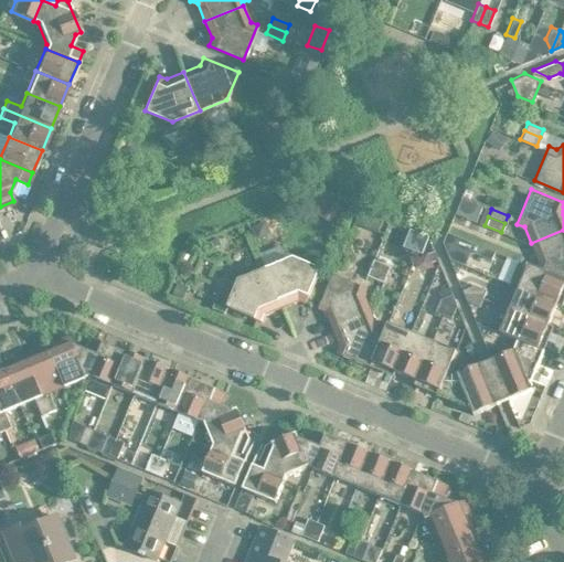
[(563,230),(531,243),(538,260),(535,266),(535,267),(563,279),(563,281),(563,230)]
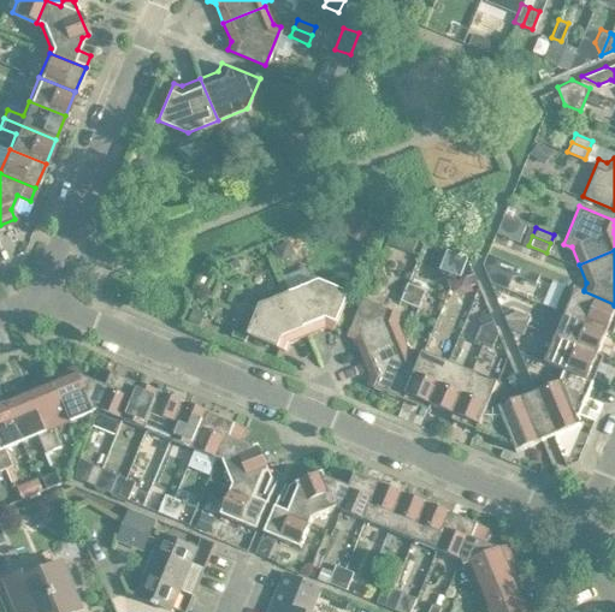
[(520,265),(516,274),(534,281),(538,272),(520,265)]
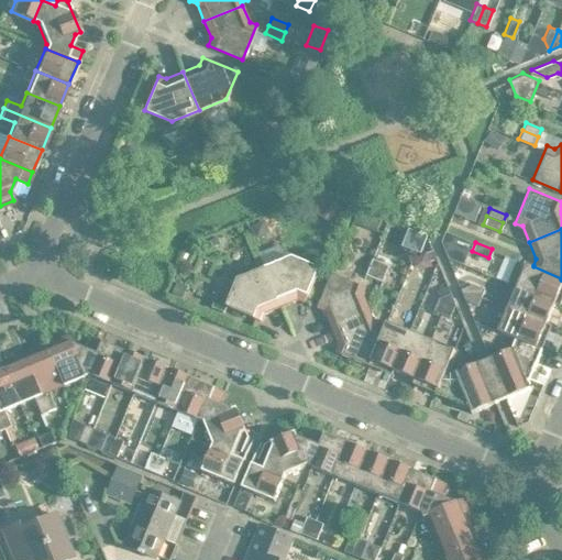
[(263,265),(279,305),(296,297),(304,300),(318,266),(290,254),(263,265)]
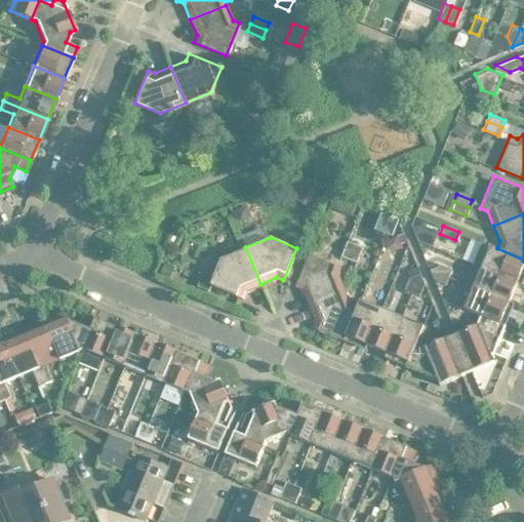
[(339,254),(348,257),(354,242),(346,239),(339,254)]
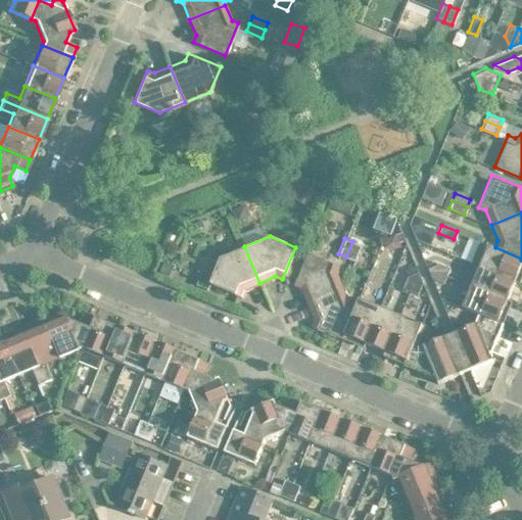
[(521,258),(495,247),(495,246),(487,243),(479,240),(471,262),(514,279),(521,260),(521,258)]
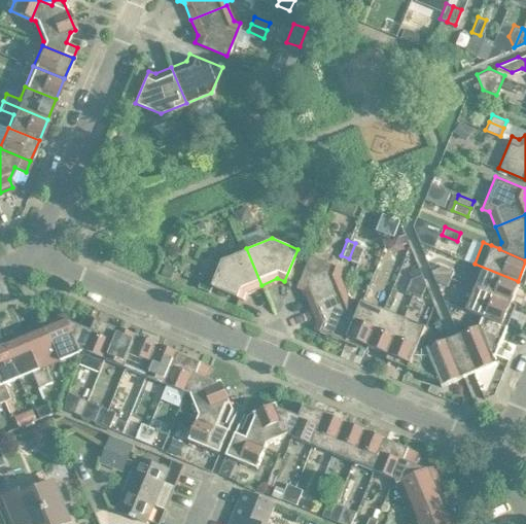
[(362,246),(355,243),(349,258),(356,262),(362,246)]
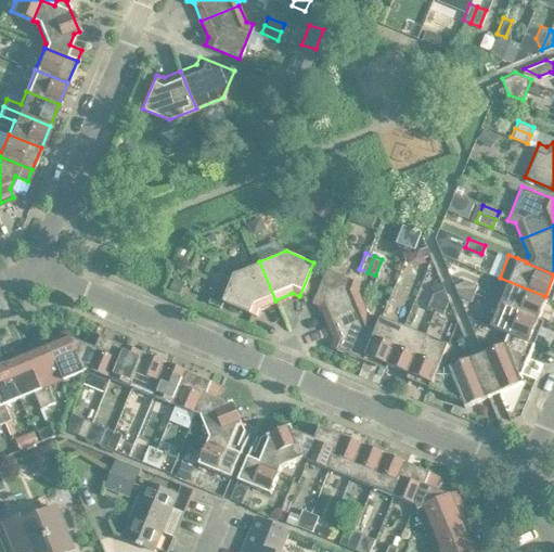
[(275,300),(259,261),(232,273),(221,300),(255,315),(258,307),(275,300)]
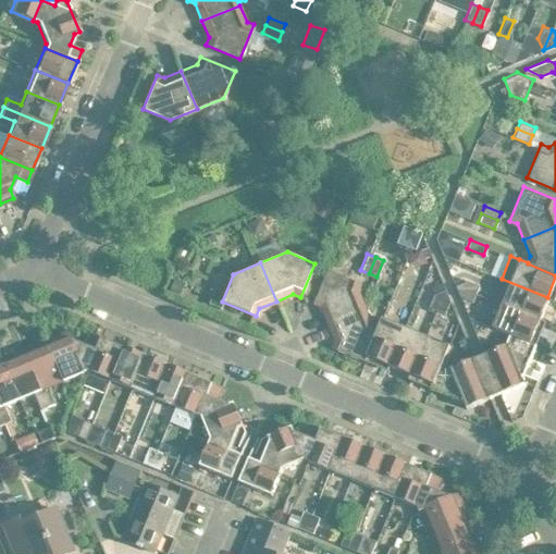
[(319,305),(326,322),(365,306),(357,290),(360,282),(326,268),(312,303),(319,305)]
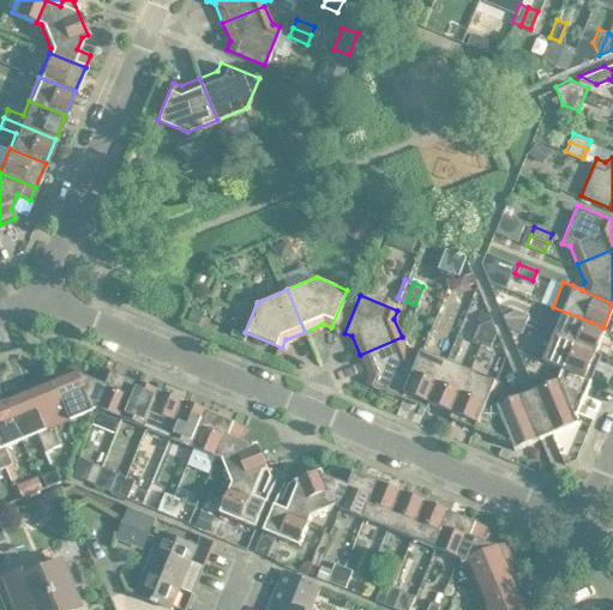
[(542,330),(552,334),(594,351),(604,327),(553,307),(542,330)]
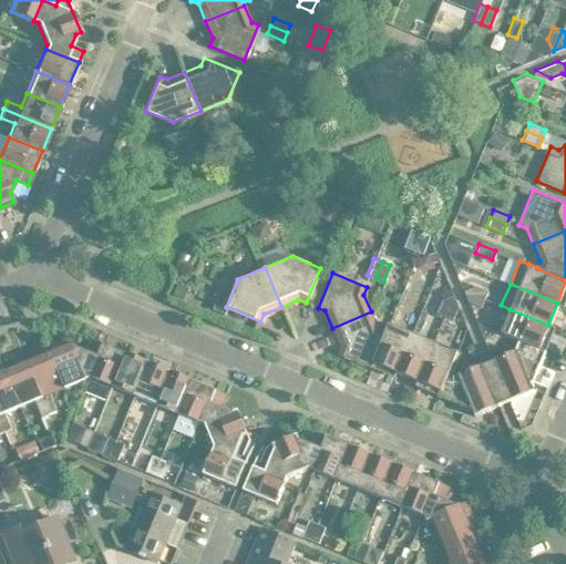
[(474,285),(462,289),(483,297),(486,289),(474,285)]
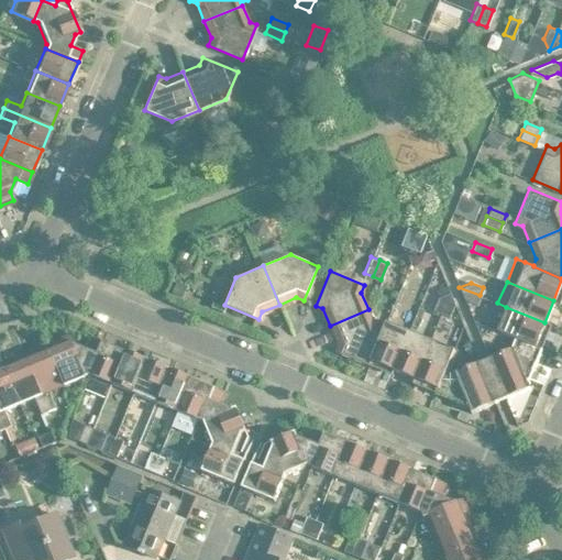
[(459,287),(464,298),(476,304),(480,295),(459,287)]
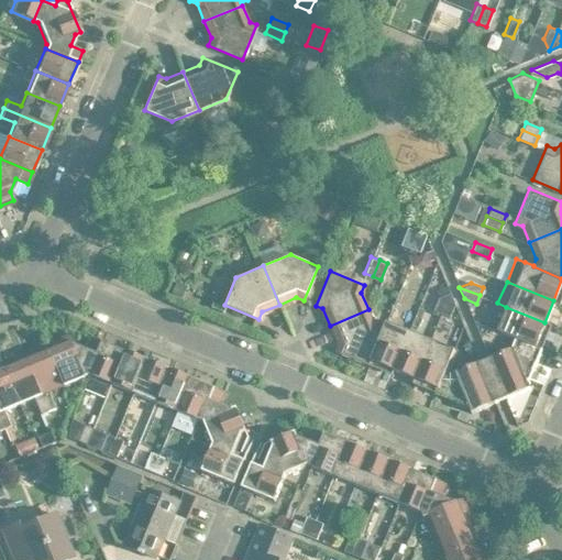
[(440,313),(449,292),(438,296),(432,309),(440,313)]
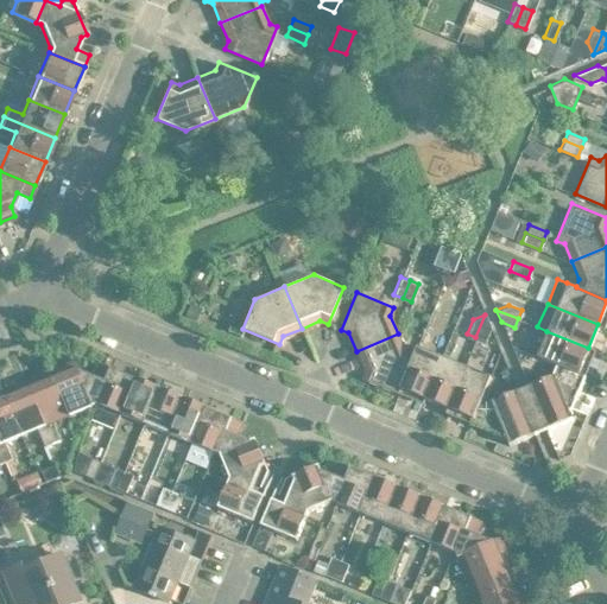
[(485,341),(491,326),(485,315),(475,337),(485,341)]
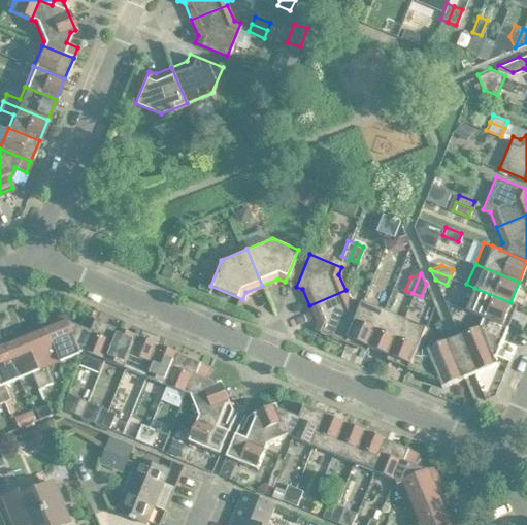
[(511,302),(474,288),(465,309),(482,316),(483,315),(502,323),(502,322),(511,302)]
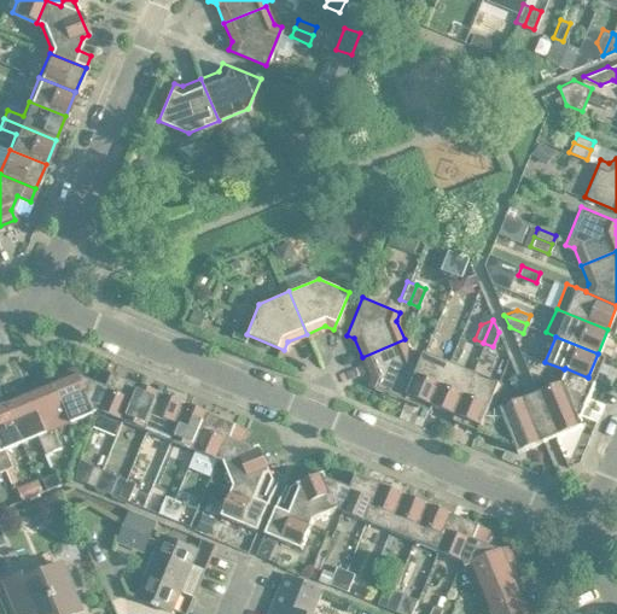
[(412,357),(405,339),(362,357),(370,375),(367,384),(405,399),(407,393),(406,393),(419,361),(418,360),(412,357)]
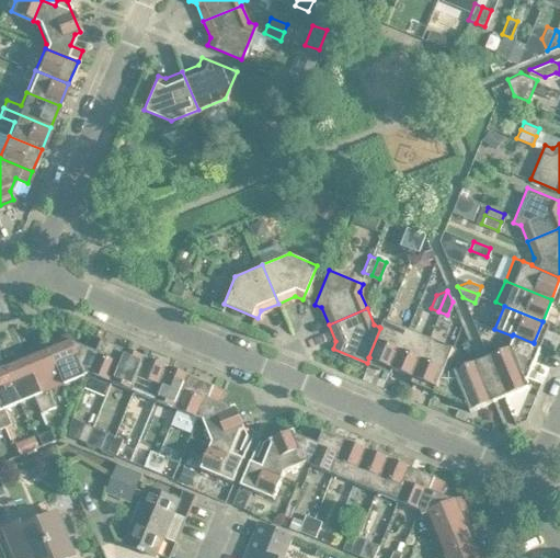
[(384,318),(379,327),(380,328),(368,357),(369,357),(390,366),(407,328),(384,318)]
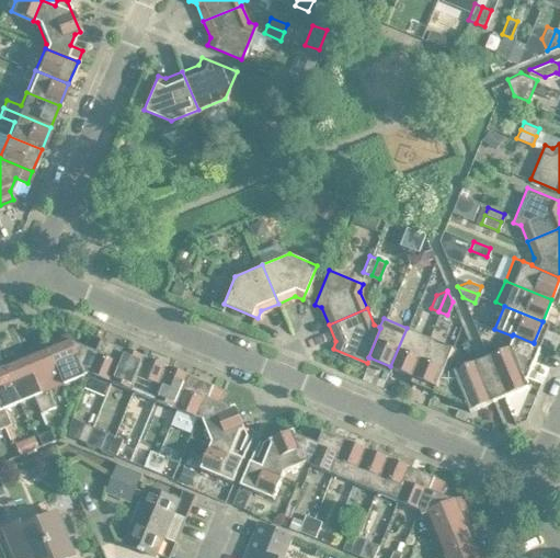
[(429,337),(407,328),(390,366),(412,375),(429,337)]
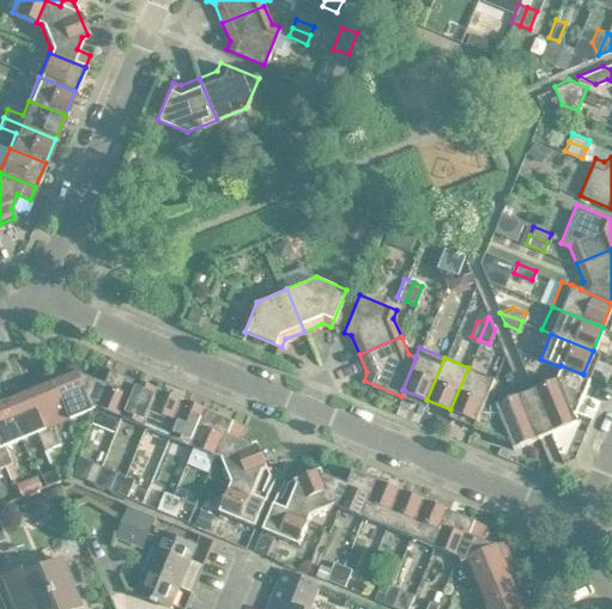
[(49,372),(68,418),(97,406),(111,370),(98,364),(94,377),(79,371),(74,361),(49,372)]
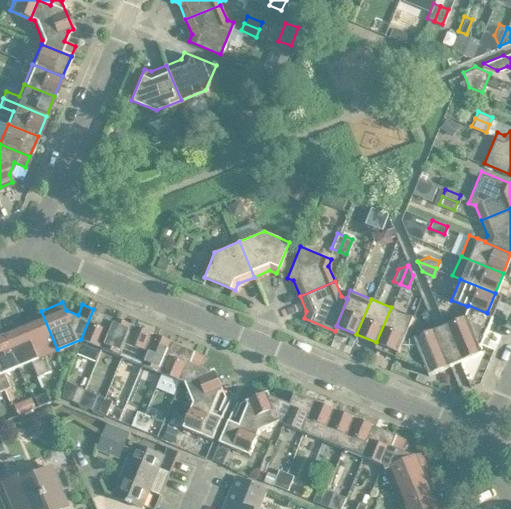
[(492,314),(487,312),(487,313),(468,305),(467,306),(463,316),(438,326),(453,362),(481,351),(478,344),(480,343),(492,314)]
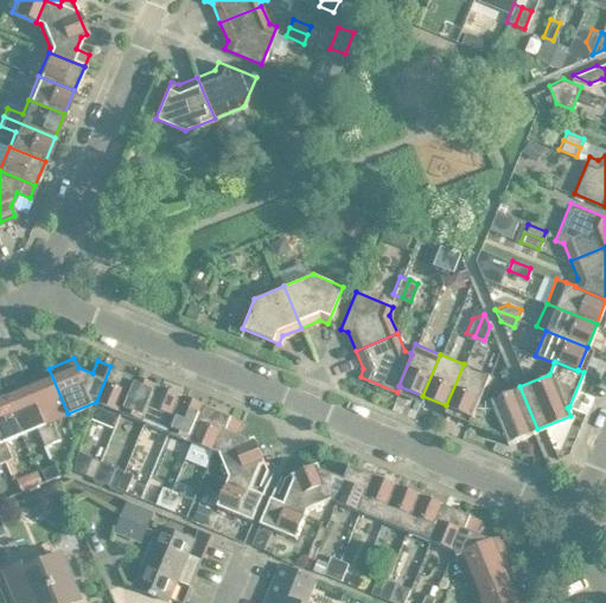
[(489,374),(464,364),(446,405),(469,415),(470,416),(479,393),(480,393),(489,374)]
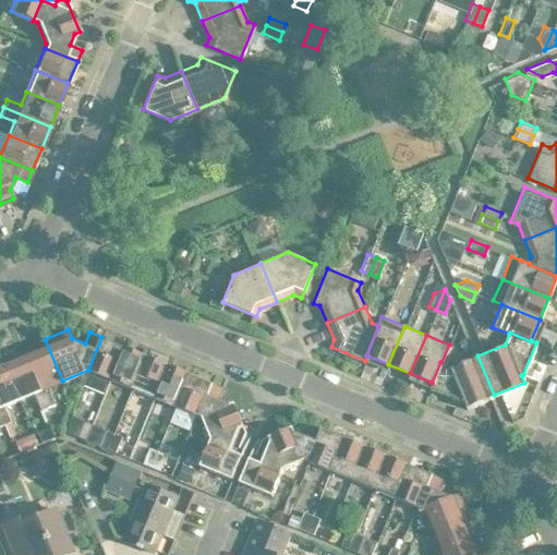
[(101,337),(88,370),(109,378),(123,346),(101,337)]
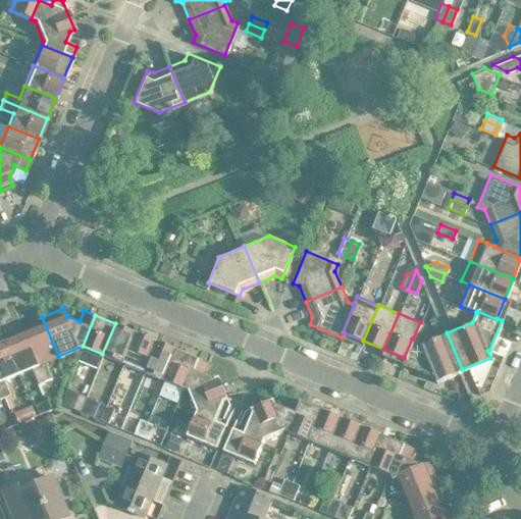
[(42,317),(21,325),(48,391),(54,384),(44,361),(58,356),(42,317)]
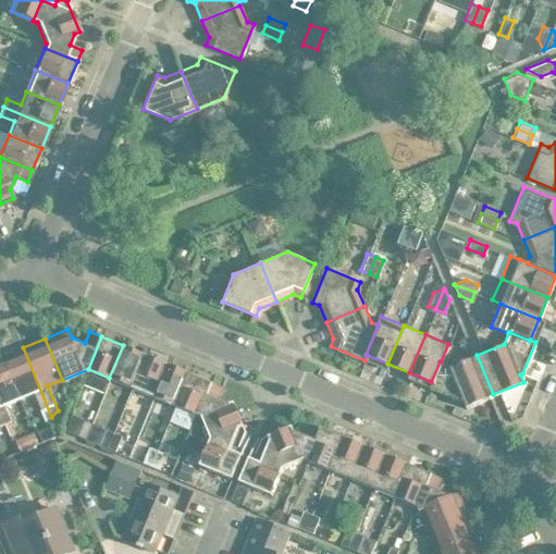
[(131,386),(145,354),(123,345),(109,378),(131,386)]
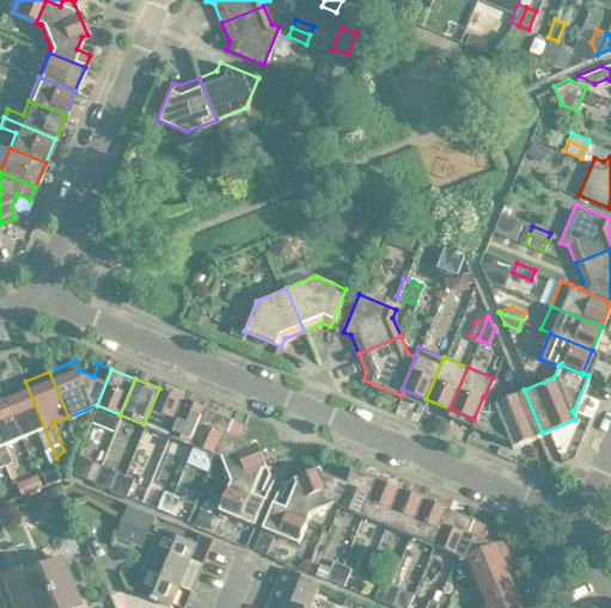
[(25,381),(1,392),(20,436),(36,430),(43,448),(47,446),(54,461),(56,458),(25,381)]
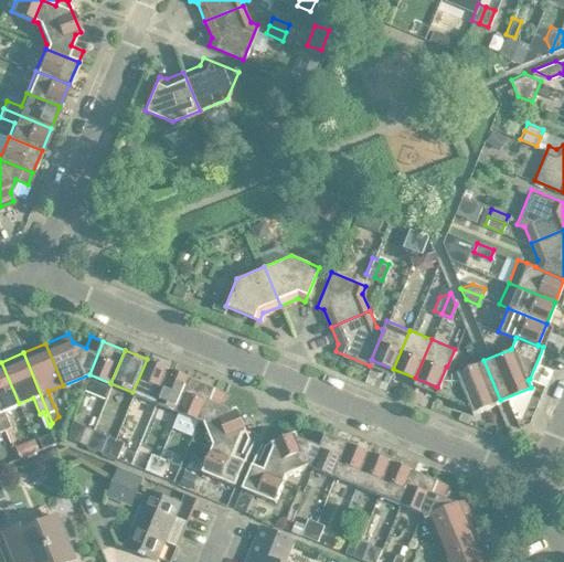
[(155,402),(169,369),(147,359),(132,392),(155,402)]
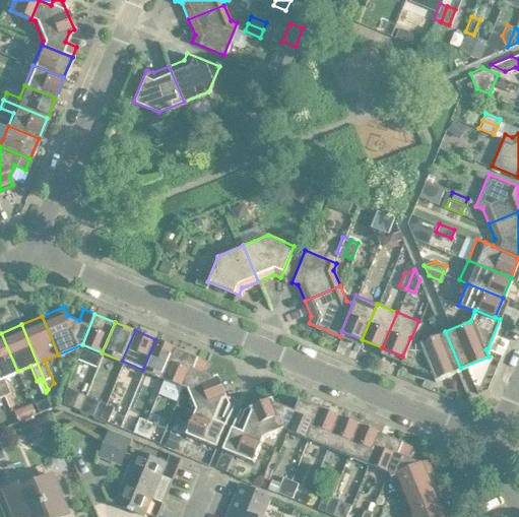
[(422,341),(411,337),(410,337),(402,357),(401,356),(399,361),(429,373),(431,372),(434,379),(460,368),(445,331),(422,341)]
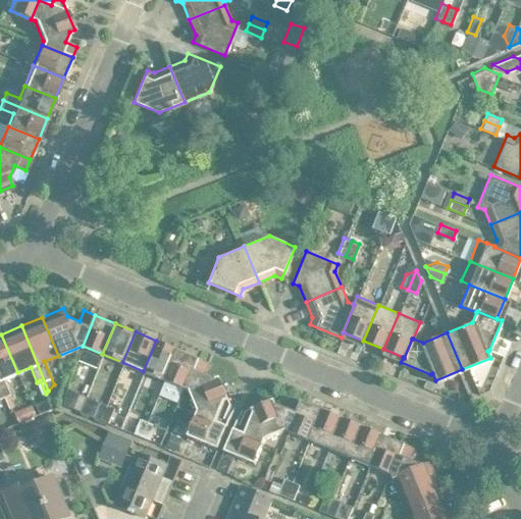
[(0,387),(3,396),(10,394),(3,377),(17,372),(1,334),(0,334),(0,387)]
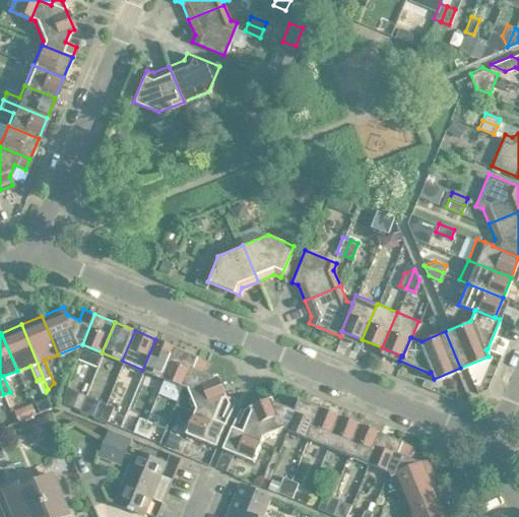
[(163,378),(176,347),(155,339),(142,370),(163,378)]
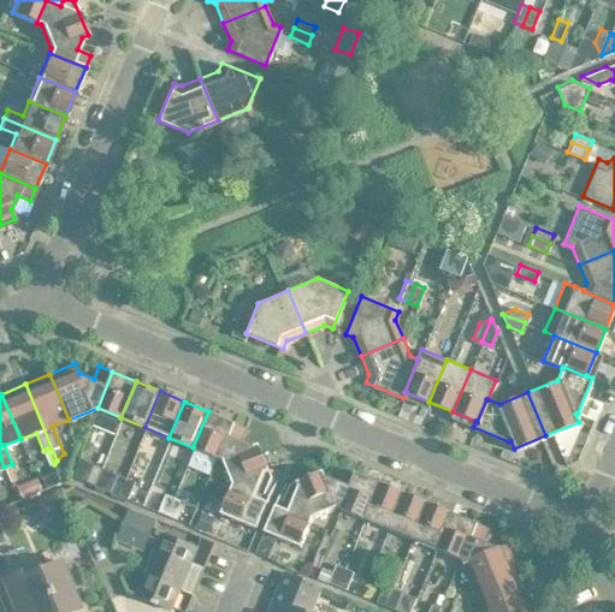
[(217,457),(232,421),(208,411),(193,447),(217,457)]
